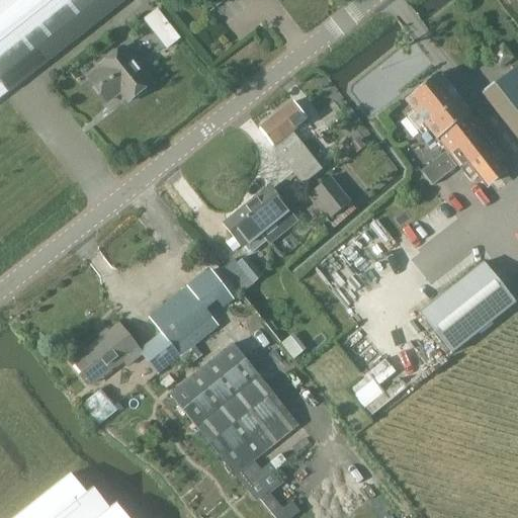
[(0,0),(0,98),(124,0),(0,0)]
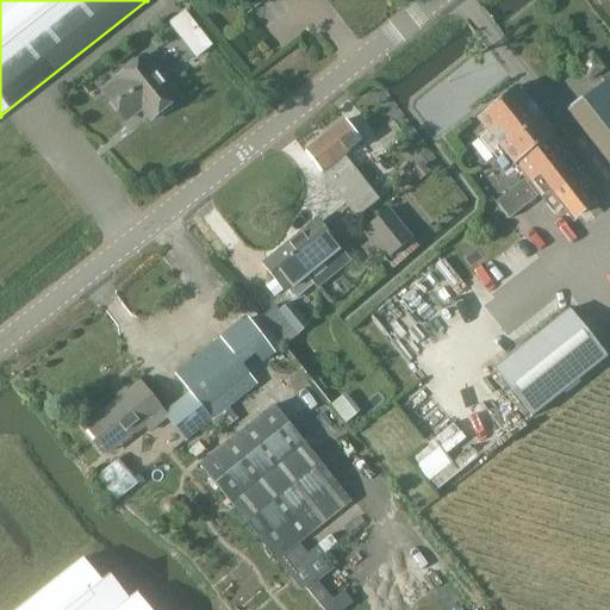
[(190,10),(181,14),(187,22),(194,16),(190,10)]
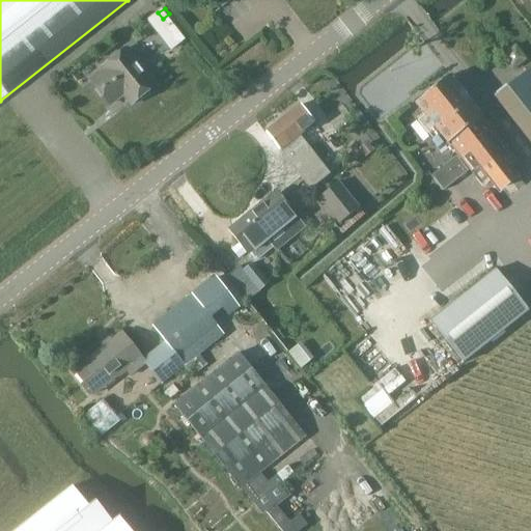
[(157,14),(144,24),(164,50),(176,39),(157,14)]
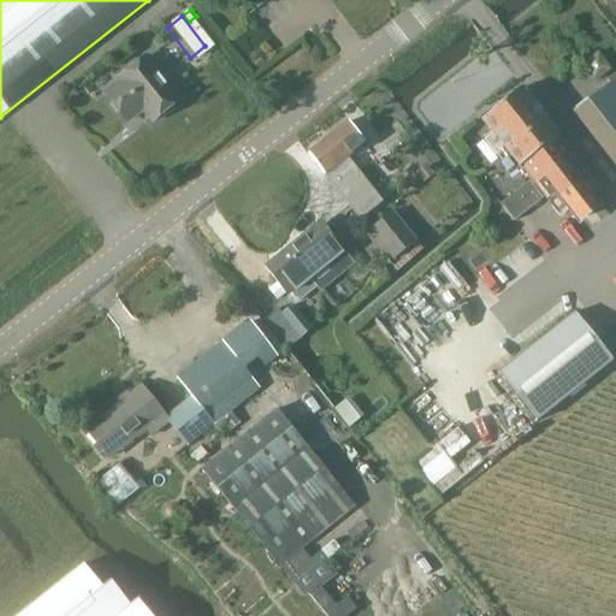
[(598,53),(582,66),(597,82),(612,69),(598,53)]
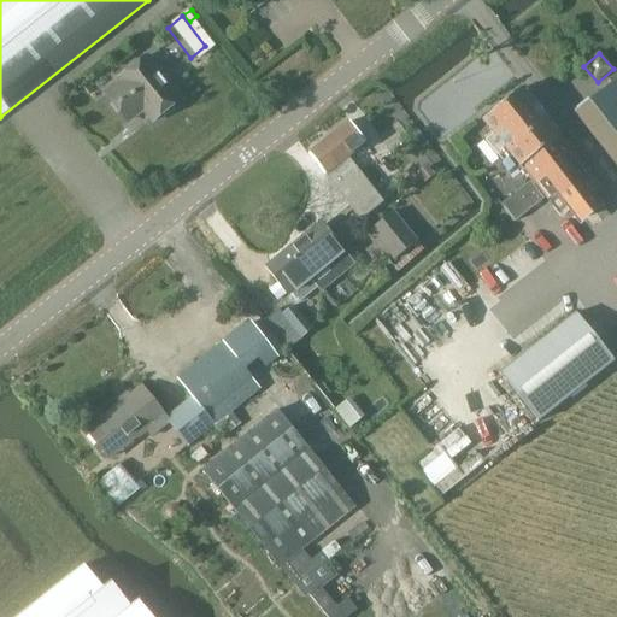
[(141,109),(152,122),(180,100),(146,58),(118,78),(121,82),(105,95),(125,122),(141,109)]
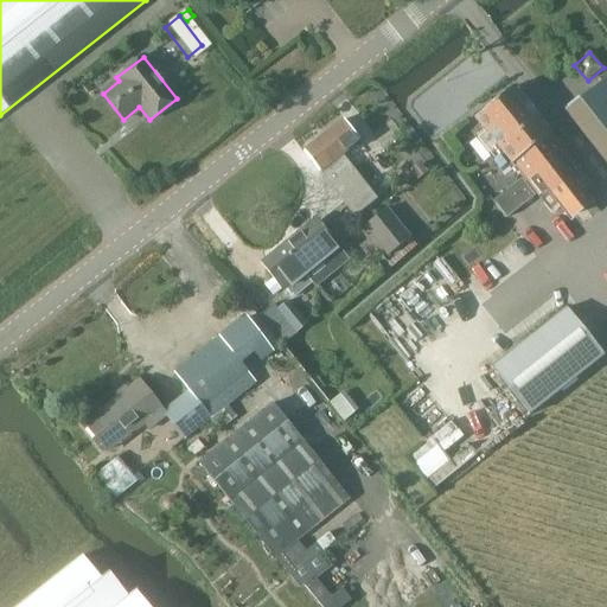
[(606,76),(564,109),(606,164),(606,76)]
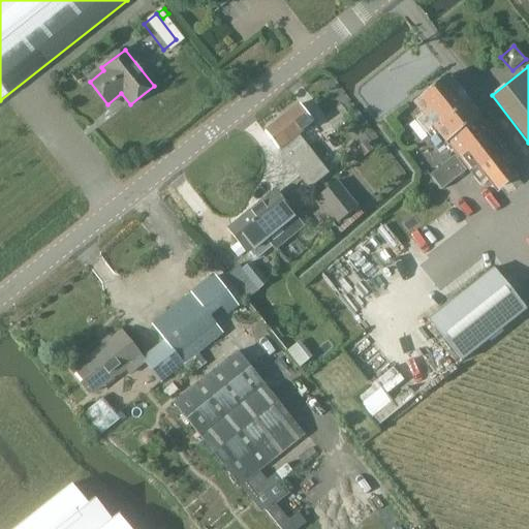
[(479,116),(448,78),(448,75),(443,80),(442,79),(433,86),(434,87),(427,92),(427,91),(417,98),(417,99),(413,103),(414,104),(422,113),(413,120),(427,136),(435,130),(445,143),(444,143),(445,144),(447,143),(478,118),(480,117),(479,116)]
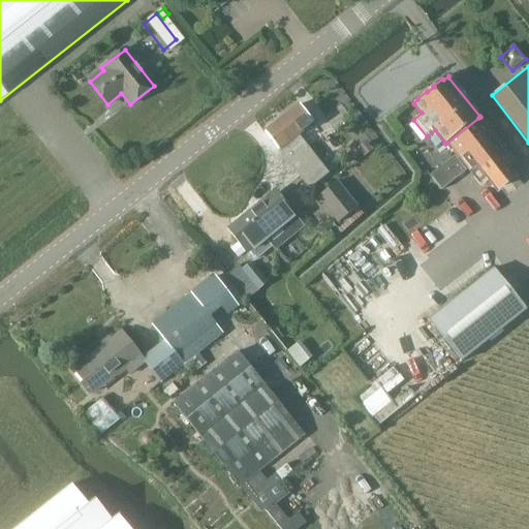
[(265,132),(296,172),(309,189),(329,174),(298,134),(313,122),(299,104),(265,132)]
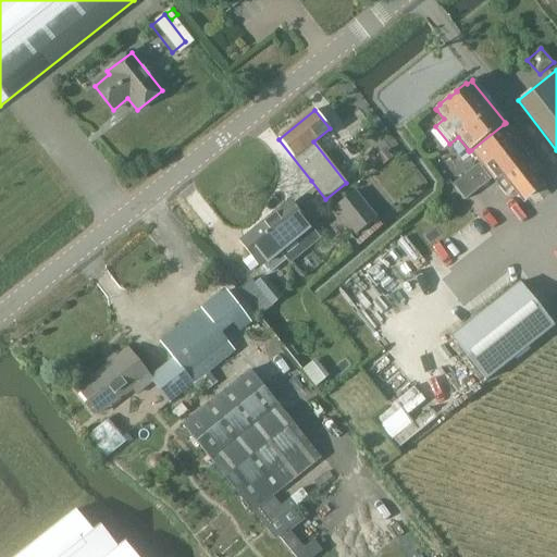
[(539,169),(504,124),(471,150),(507,195),(512,189),(522,202),(543,185),(534,173),(539,169)]
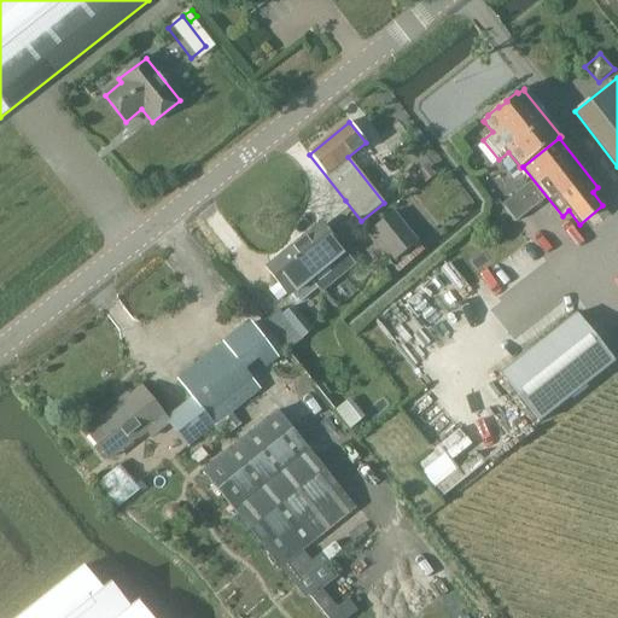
[(427,164),(418,172),(425,182),(435,175),(427,164)]
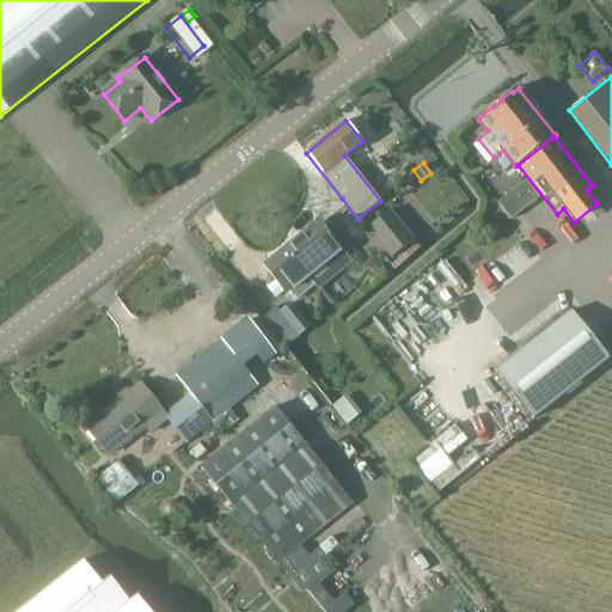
[(526,178),(496,201),(509,219),(540,196),(526,178)]
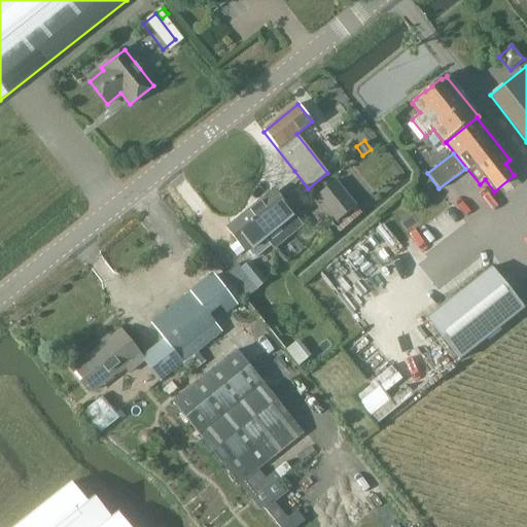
[(309,188),(308,188),(294,171),(278,183),(292,202),(309,188)]
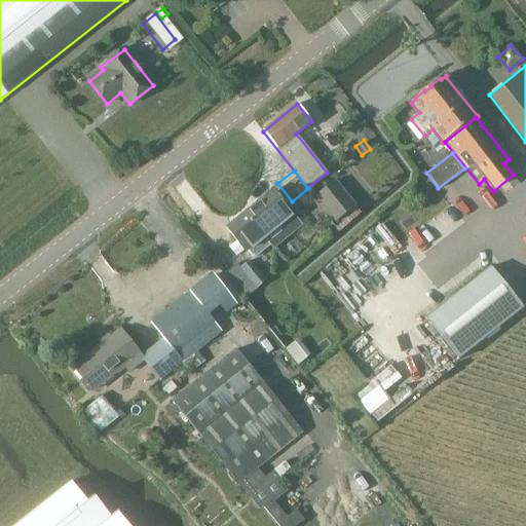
[(354,204),(334,179),(314,194),(335,220),(354,204)]
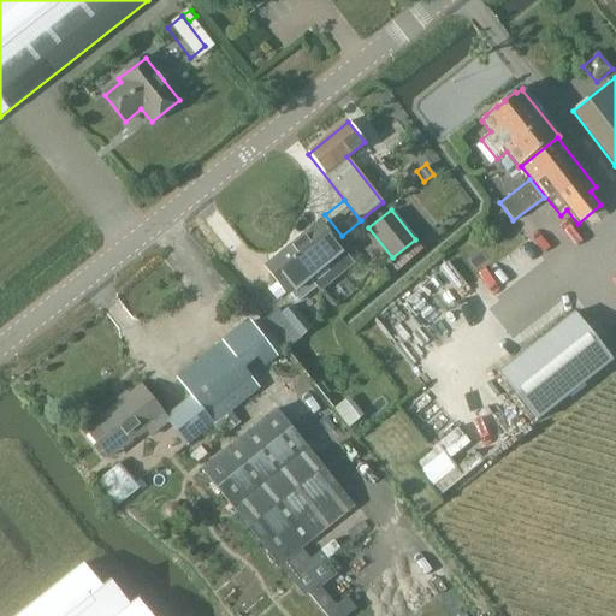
[(325,229),(314,238),(308,230),(286,248),(315,284),(319,288),(351,261),(325,229)]
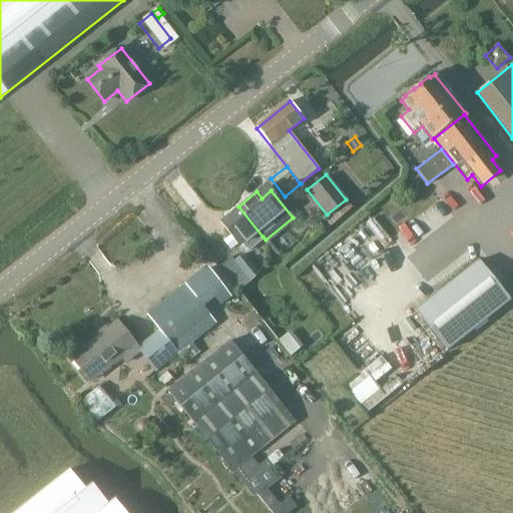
[(263,236),(238,206),(220,220),(231,234),(224,239),(231,247),(237,242),(243,249),(246,250),(263,236)]
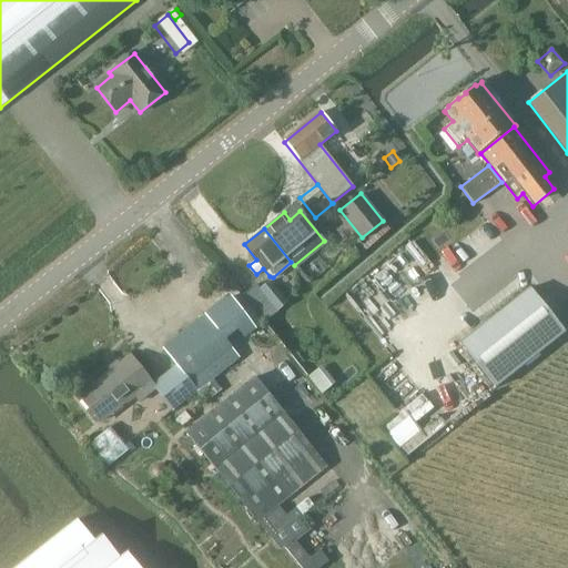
[(236,291),(225,277),(206,292),(219,306),(236,291)]
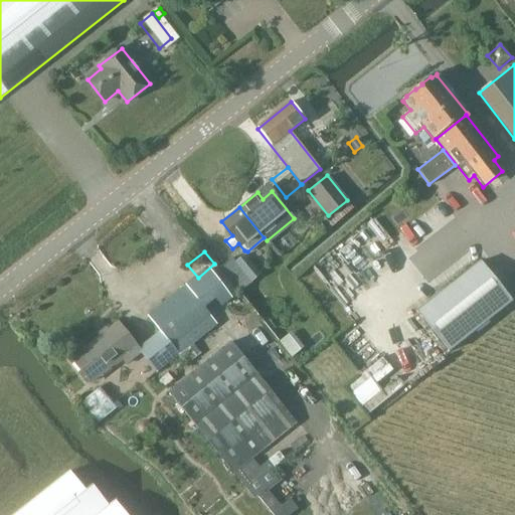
[(245,254),(243,254),(235,261),(232,256),(220,267),(239,290),(261,274),(245,254)]
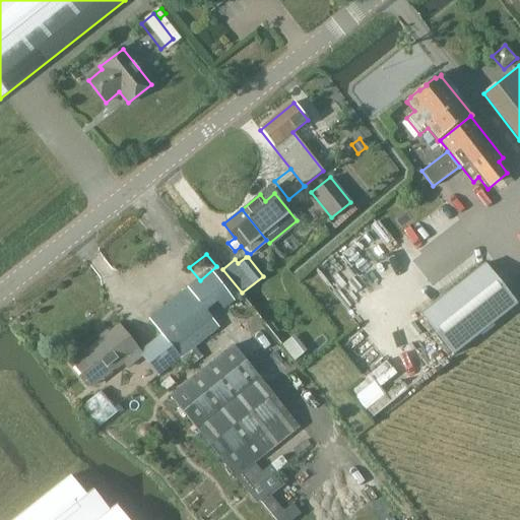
[(485,264),(420,316),(453,356),(518,305),(485,264)]
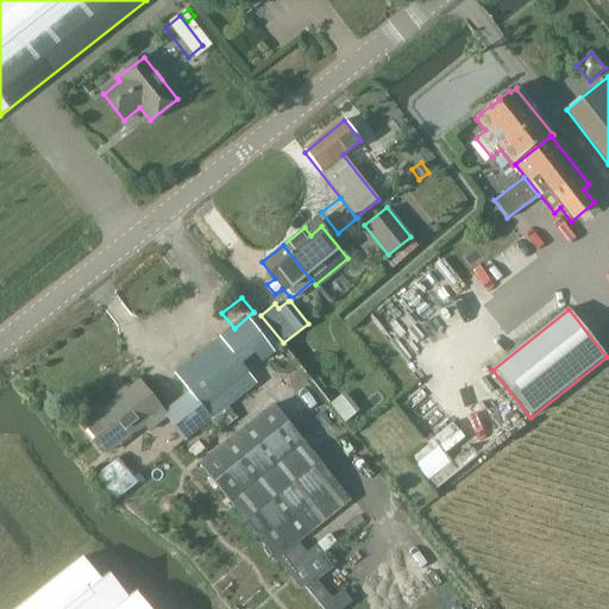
[(86,424),(100,441),(108,451),(145,421),(151,429),(168,415),(186,438),(256,382),(248,372),(274,351),(248,318),(176,375),(190,393),(164,413),(139,381),(86,424)]
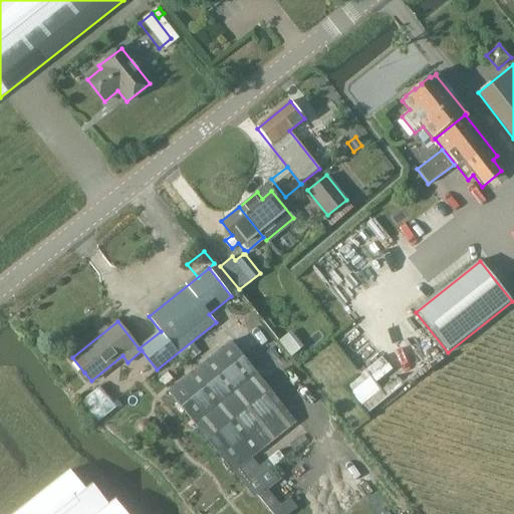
[(290,332),(278,342),(291,358),(303,348),(290,332)]
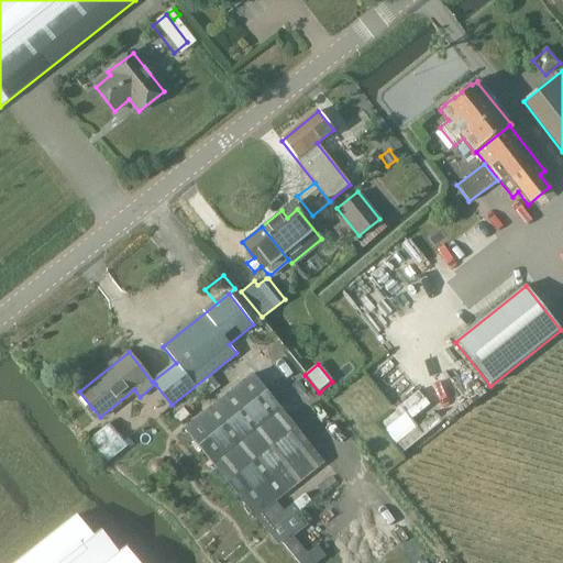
[(323,462),(253,374),(184,429),(254,518),(323,462)]
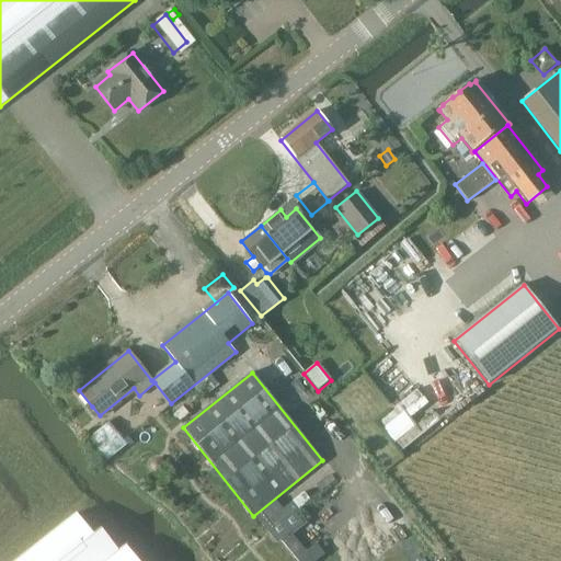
[(398,407),(377,422),(392,443),(414,427),(398,407)]
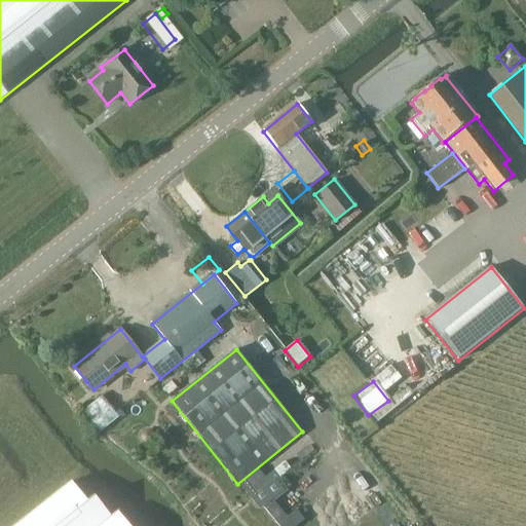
[(172,382),(163,389),(168,396),(177,388),(172,382)]
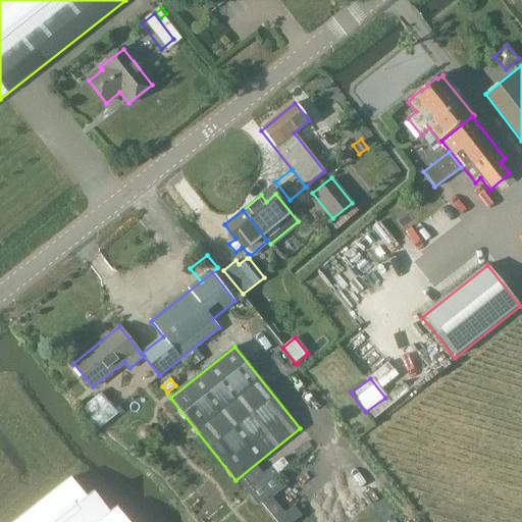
[(102,394),(83,409),(99,428),(118,413),(102,394)]
